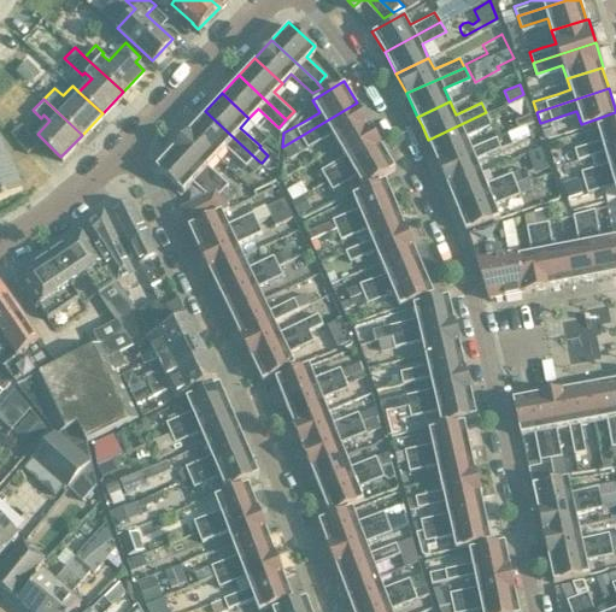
[(357,103),(282,147),(288,156),(330,131),(338,143),(369,124),(357,103)]
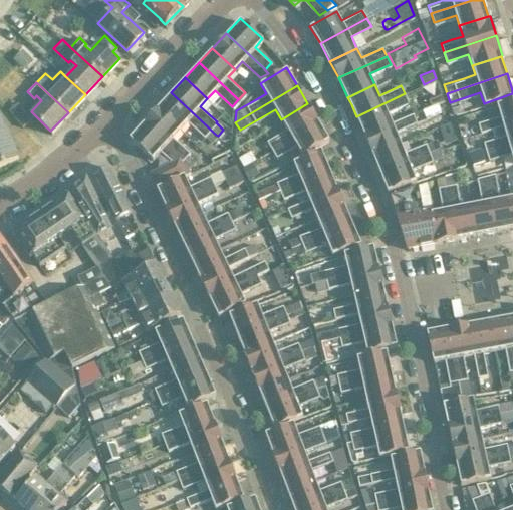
[(216,135),(171,92),(157,107),(180,129),(188,119),(211,141),(216,135)]
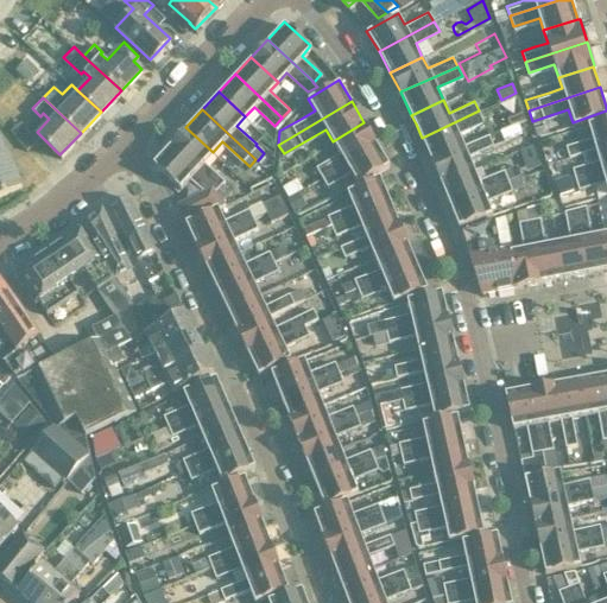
[(479,110),(422,138),(430,157),(463,144),(457,132),(482,120),(479,110)]
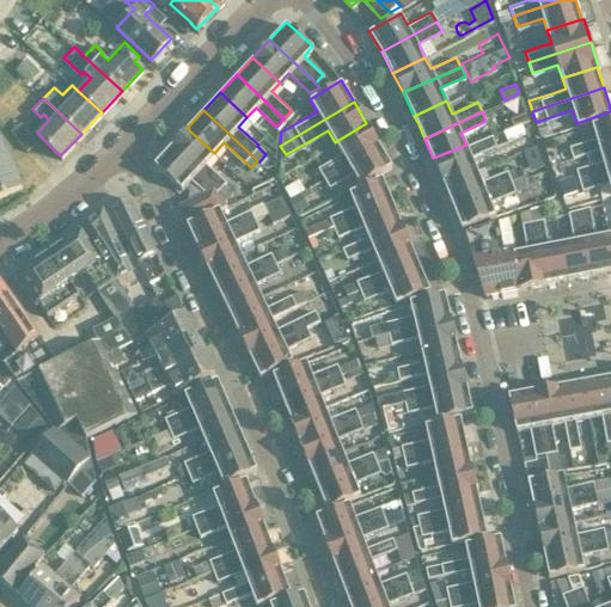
[(527,118),(524,111),(509,117),(513,124),(527,118)]
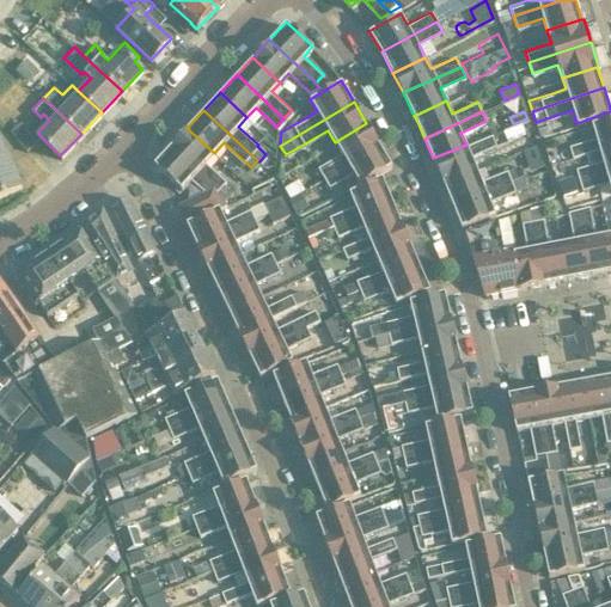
[(594,135),(581,139),(569,143),(572,154),(598,147),(610,142),(610,117),(591,123),(594,135)]
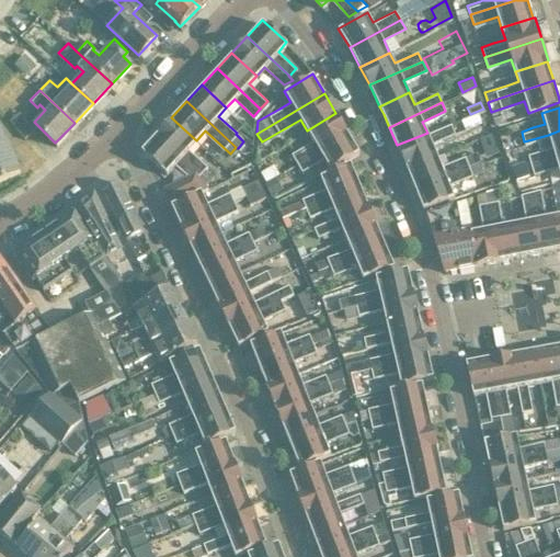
[(24,136),(34,128),(19,110),(9,117),(24,136)]
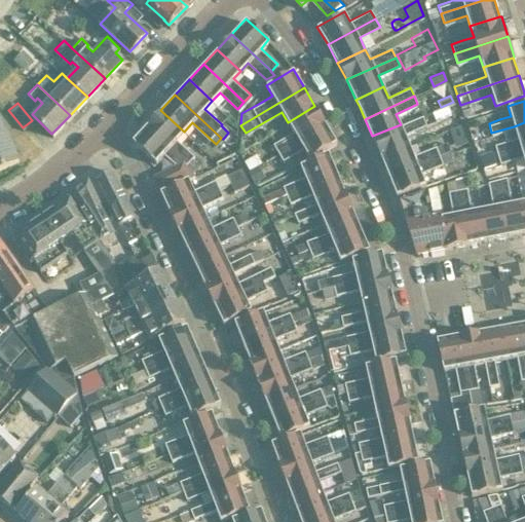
[(293,131),(284,137),(273,143),(278,151),(326,123),(314,106),(288,122),(293,131)]
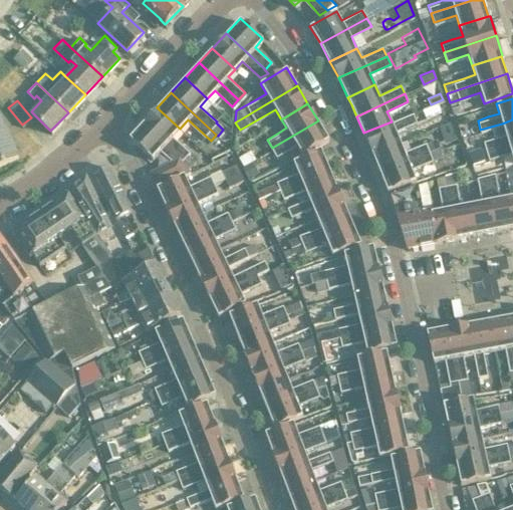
[(157,107),(144,121),(173,152),(169,157),(172,160),(178,156),(187,167),(195,160),(187,153),(190,152),(173,136),(180,129),(157,107)]
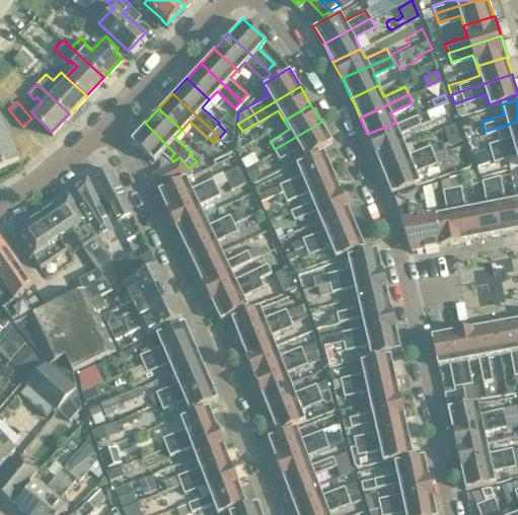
[(395,123),(367,134),(374,152),(403,142),(399,132),(409,128),(430,120),(426,111),(395,123)]
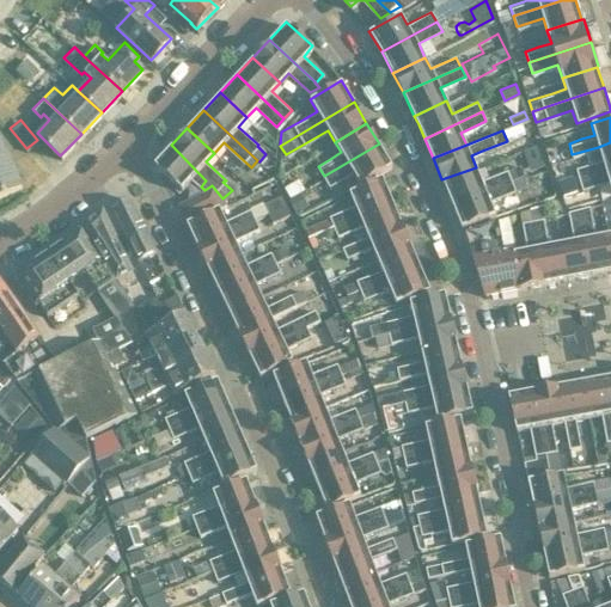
[(0,194),(20,184),(0,139),(0,194)]
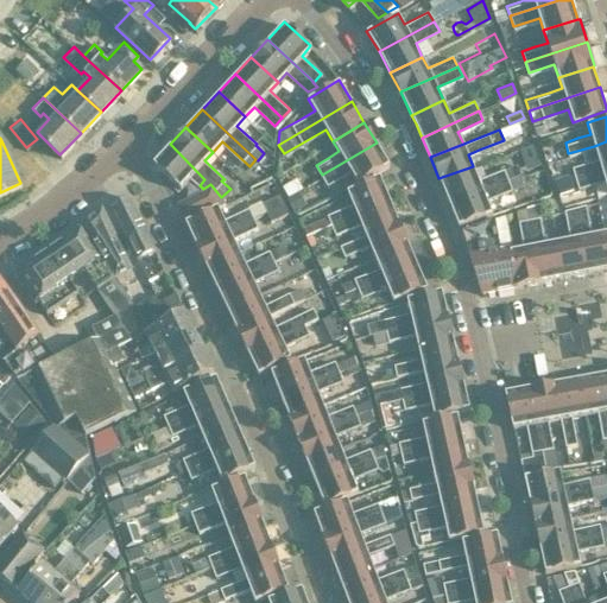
[(598,158),(585,162),(550,172),(554,182),(606,166),(606,141),(594,146),(598,158)]
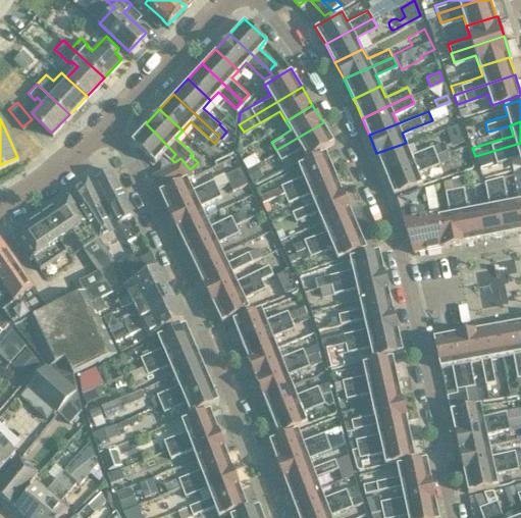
[(333,140),(323,122),(276,150),(281,157),(300,146),(306,156),(333,140)]
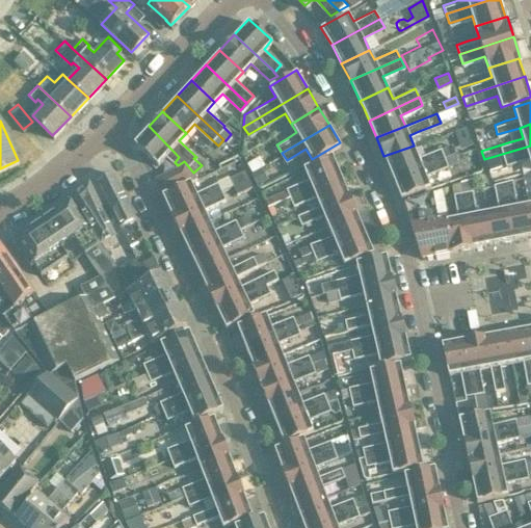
[(179,157),(149,126),(134,141),(157,163),(165,154),(175,162),(179,157)]
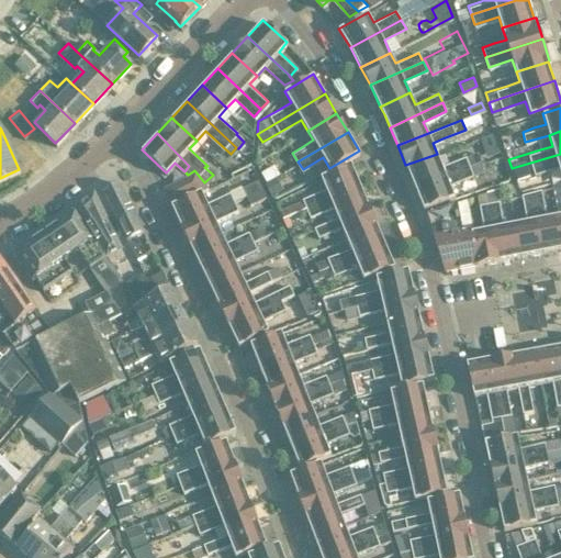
[(442,165),(437,154),(405,165),(414,183),(415,186),(469,165),(466,156),(452,162),(442,165)]
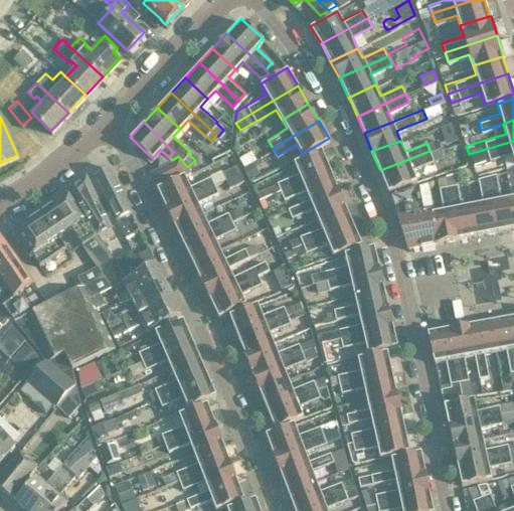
[(513,141),(469,154),(472,163),(478,161),(478,162),(489,158),(501,154),(511,151),(513,163),(513,162),(513,141)]
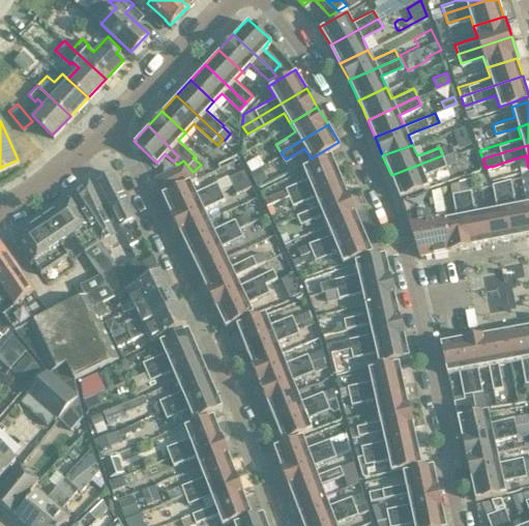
[(306,175),(295,180),(284,185),(288,194),(339,172),(330,152),(302,165),(306,175)]
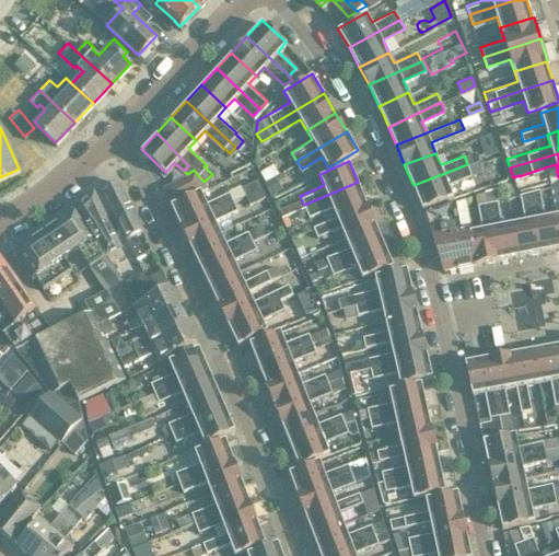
[(472,173),(467,164),(414,185),(421,207),(453,195),(447,183),(472,173)]
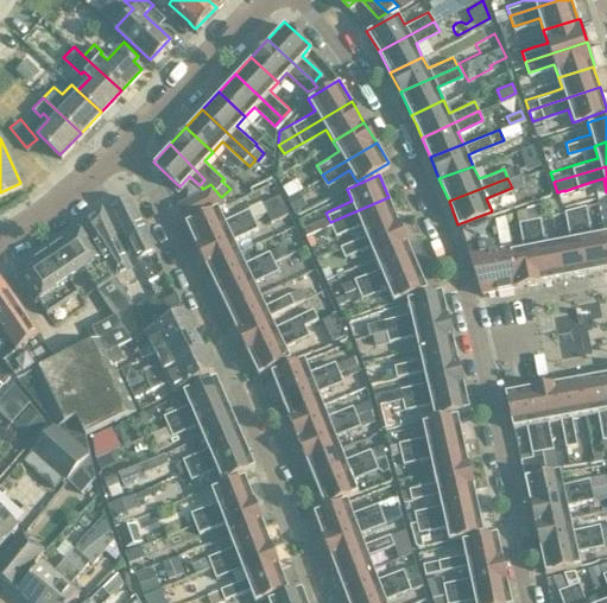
[(210,184),(203,189),(176,202),(185,221),(217,205),(217,204),(225,202),(221,197),(210,184)]
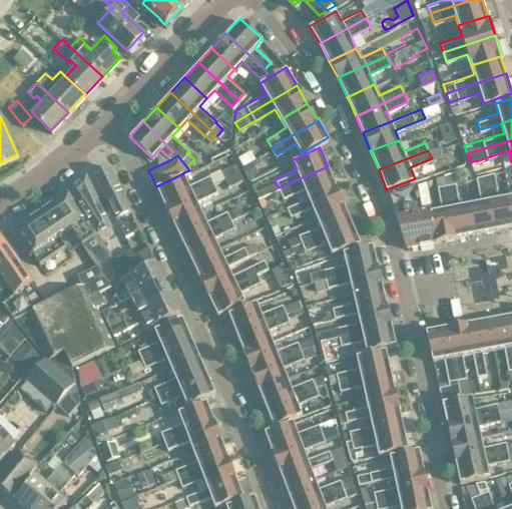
[(124,212),(130,209),(107,164),(107,163),(105,165),(102,165),(97,168),(95,171),(93,172),(124,231),(131,227),(124,212)]
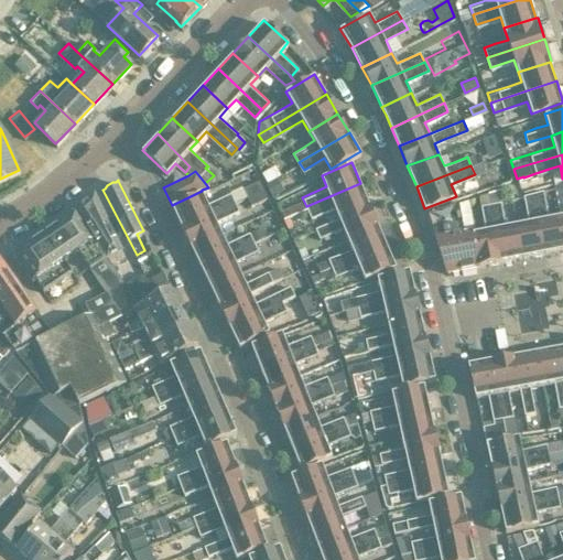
[(369,205),(360,183),(306,206),(310,215),(334,205),(338,215),(314,225),(316,229),(369,205)]
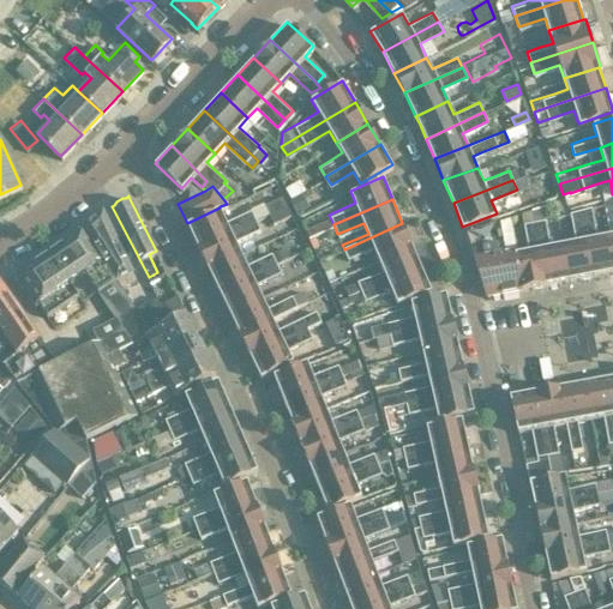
[(590,206),(581,209),(593,273),(612,269),(612,251),(610,234),(595,236),(590,206)]
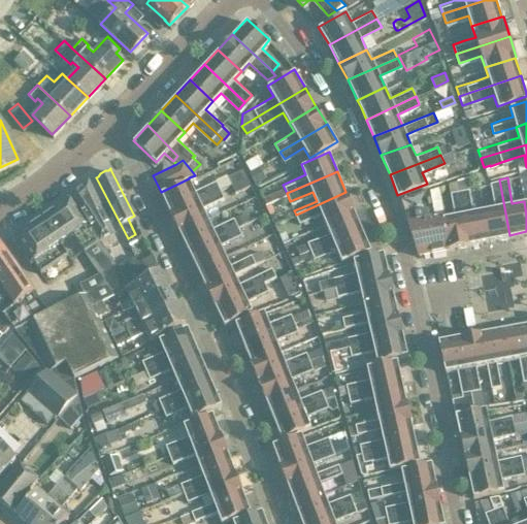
[(194,190),(189,178),(161,192),(170,211),(220,189),(216,179),(204,185),(194,190)]
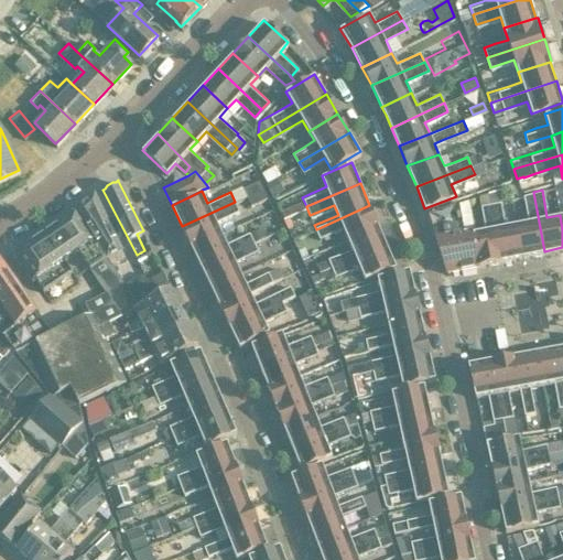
[(121,248),(95,195),(94,192),(75,207),(74,207),(87,228),(107,258),(121,248)]
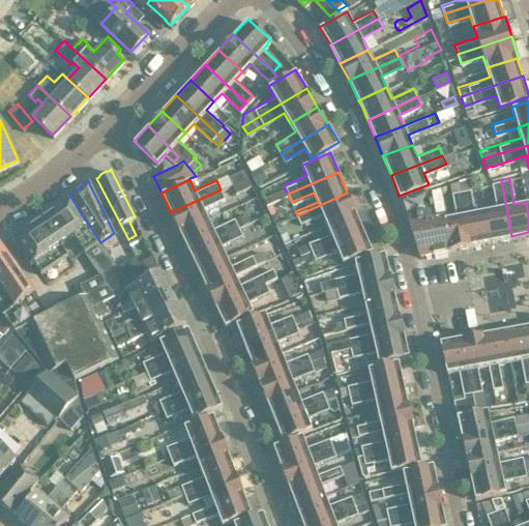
[(492,182),(494,196),(496,207),(485,209),(491,240),(511,236),(501,180),(492,182)]
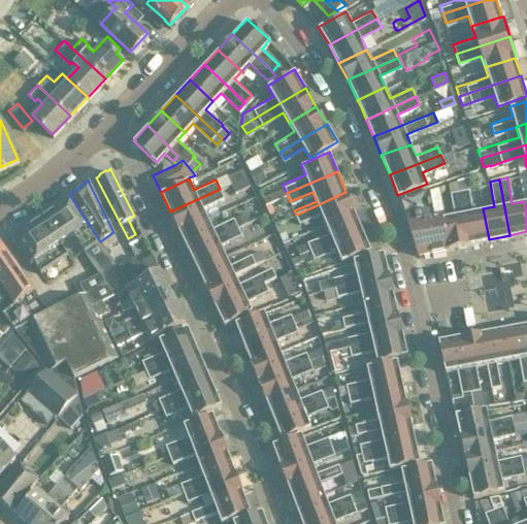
[(287,193),(283,185),(261,194),(264,202),(287,193)]
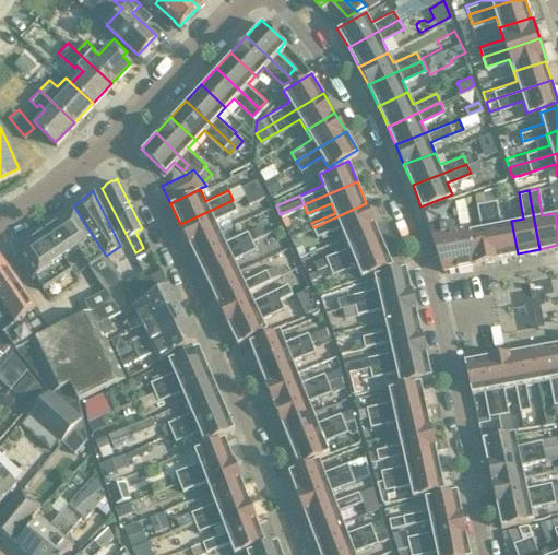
[(462,197),(423,211),(430,232),(442,268),(475,261),(469,229),(467,225),(462,197)]
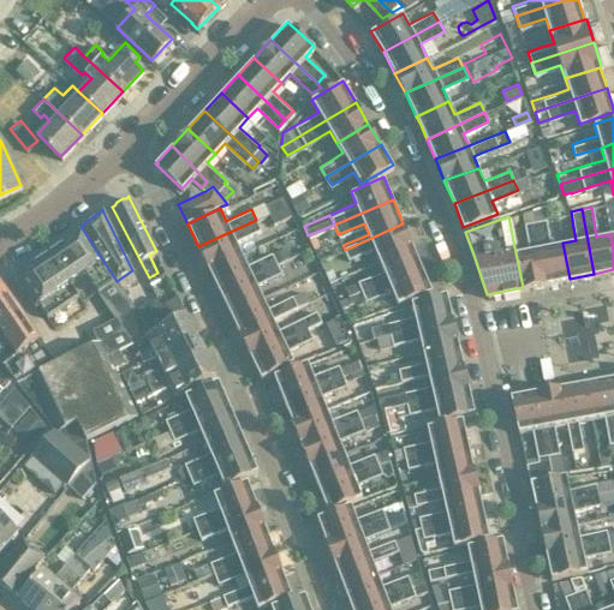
[(550,245),(548,233),(544,216),(534,219),(546,283),(570,279),(562,243),(550,245)]
